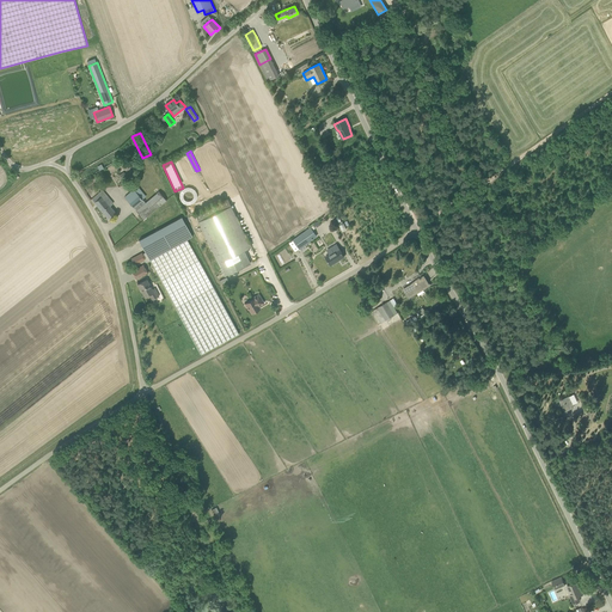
[(142,200),(142,199),(134,189),(124,197),(144,219),(166,200),(159,191),(142,206),(139,202),(142,200)]
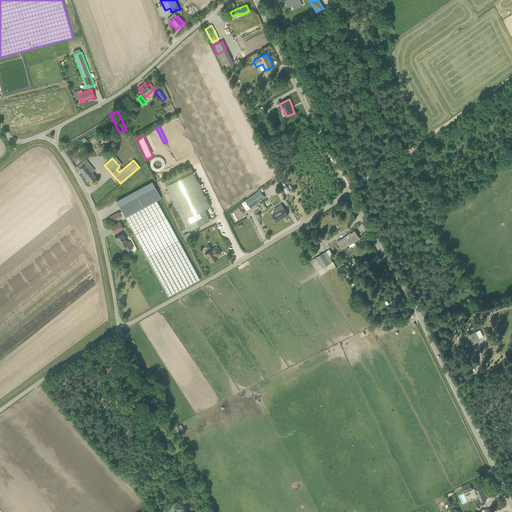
[(86,159),(77,166),(90,183),(97,178),(92,172),(95,170),(86,159)]
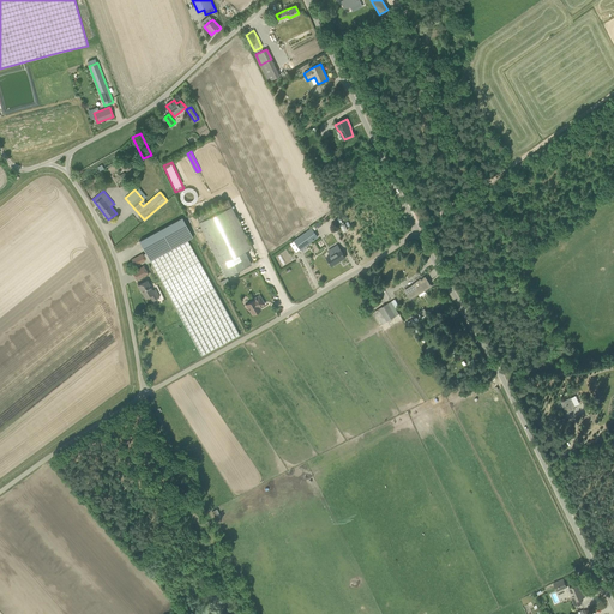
[(196,215),(226,277),(252,264),(245,251),(252,248),(228,199),(196,215)]
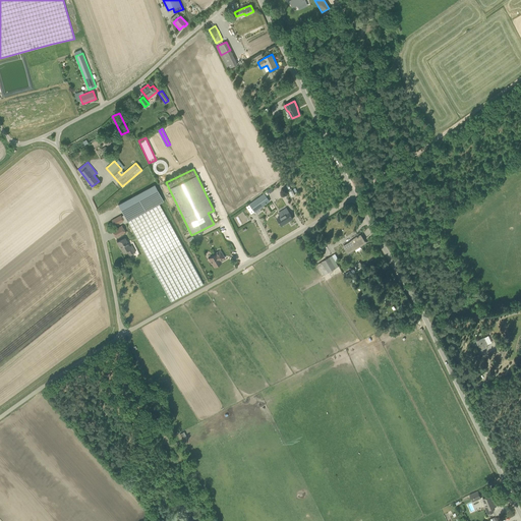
[(124,223),(127,222),(160,205),(164,201),(155,184),(118,205),(124,215),(121,217),(121,216),(112,221),(115,225),(123,221),(124,223)]
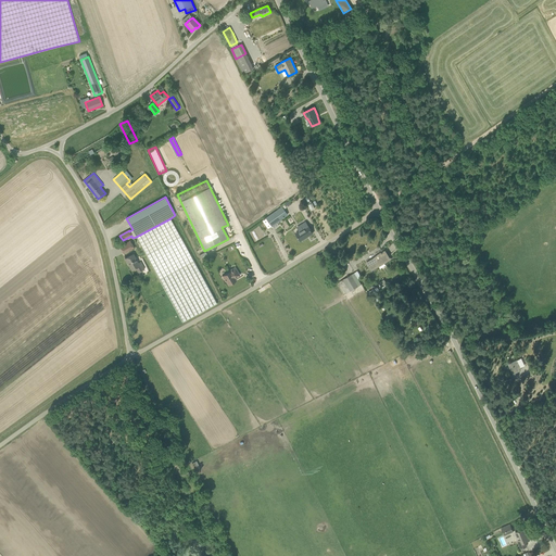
[(268,228),(272,226),(288,215),(282,206),(266,218),(263,220),(268,228)]
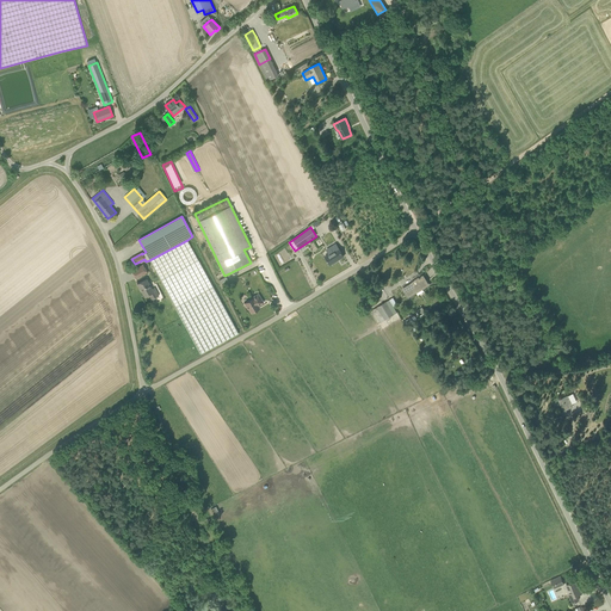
[(239,333),(236,328),(198,260),(187,240),(149,260),(201,355),(239,333)]
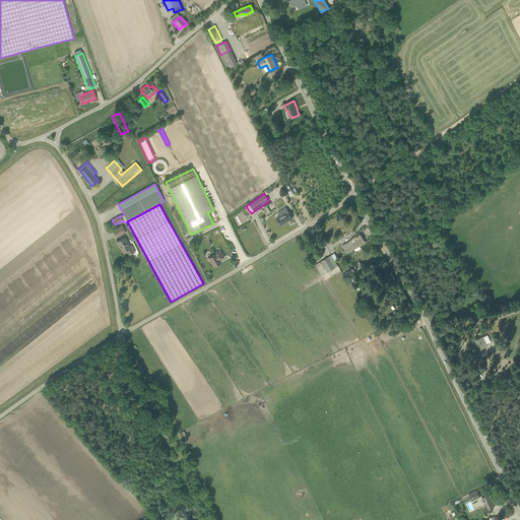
[(284,213),(277,218),(276,218),(281,225),(293,218),(288,211),(285,207),(282,210),(284,213)]
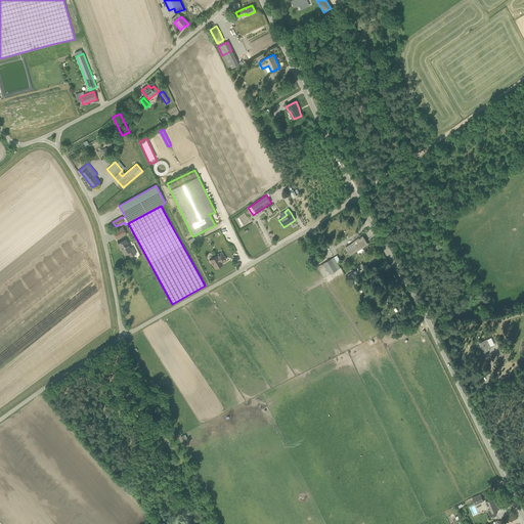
[(121,228),(114,232),(117,238),(125,234),(121,228)]
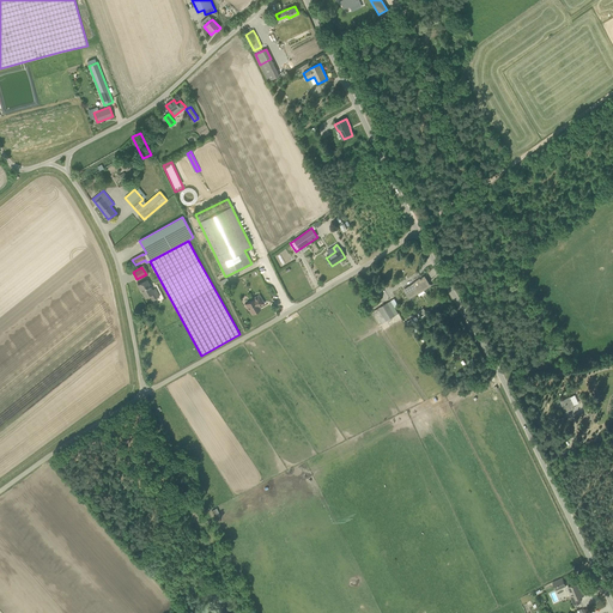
[(410,298),(428,287),(426,284),(429,283),(425,277),(418,280),(420,285),(413,289),(411,285),(405,290),(410,298)]
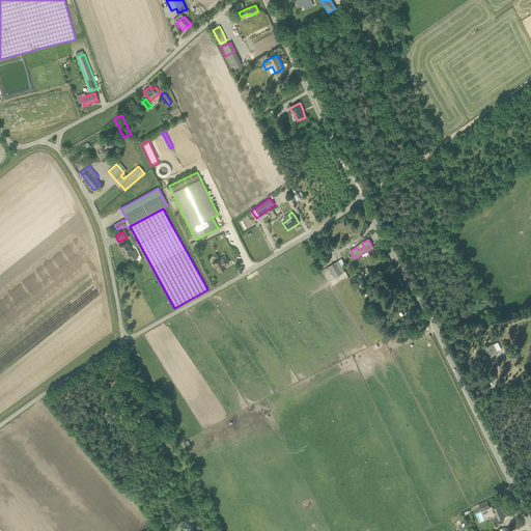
[(135,250),(132,251),(128,243),(119,247),(121,251),(122,251),(126,257),(130,255),(133,260),(138,257),(135,250)]
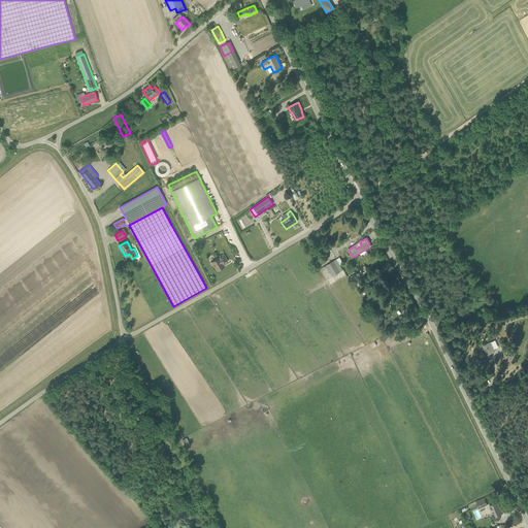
[(225,266),(224,264),(228,262),(223,254),(215,259),(216,260),(211,262),(215,267),(216,267),(218,270),(225,266)]
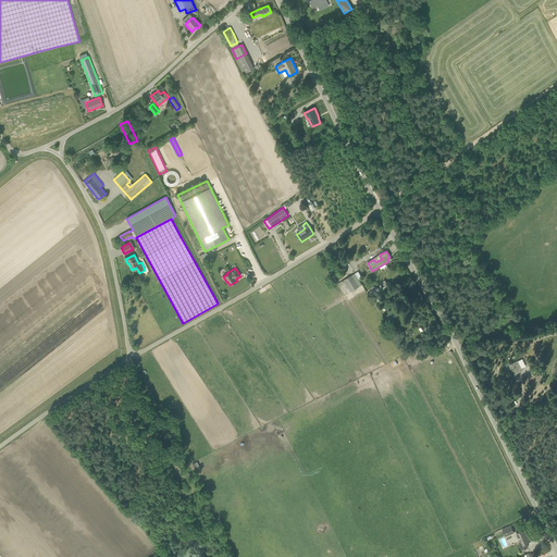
[(345,280),(351,291),(359,286),(353,275),(345,280)]
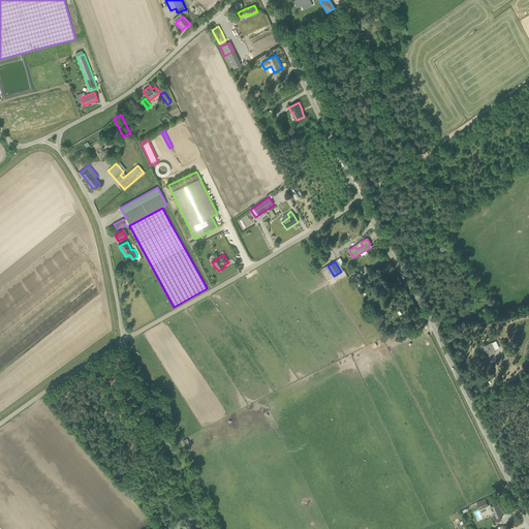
[(371,297),(366,300),(371,309),(376,306),(371,297)]
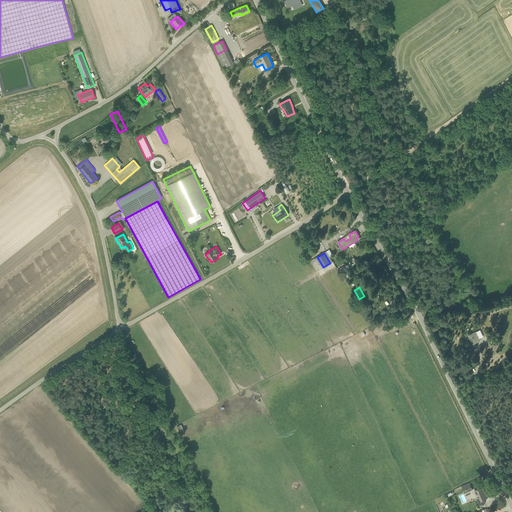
[(476,332),(469,335),(473,344),(480,340),(476,332)]
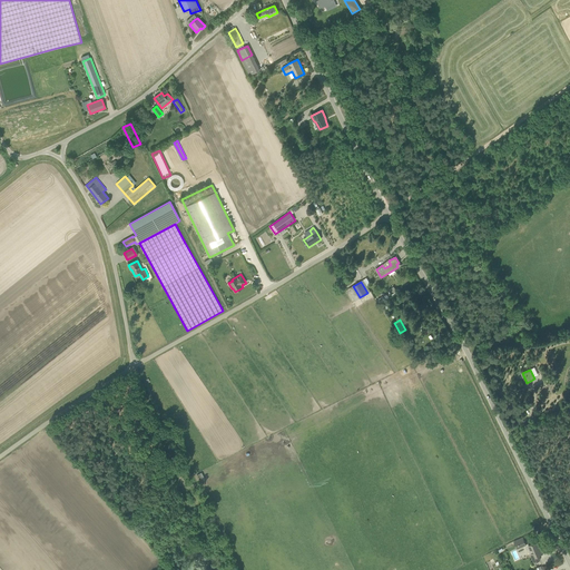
[(513,541),(516,547),(522,543),(523,547),(527,546),(523,538),(513,541)]
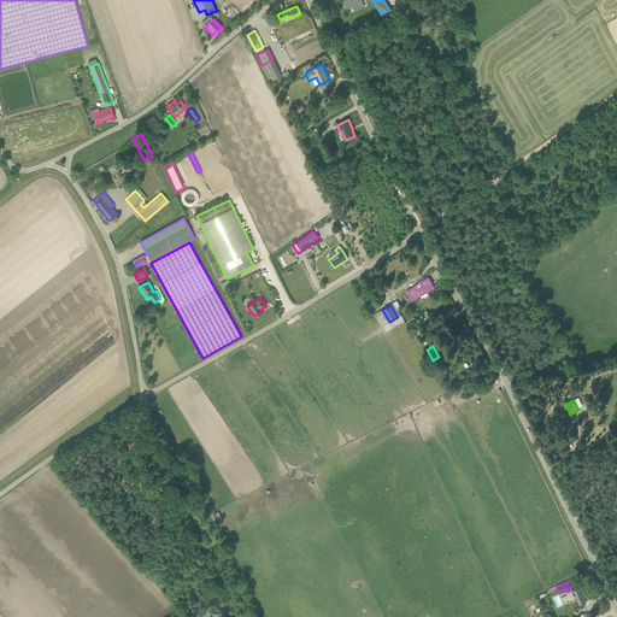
[(585,595),(581,586),(573,591),(576,599),(575,600),(579,609),(585,606),(582,601),(588,599),(586,594),(585,595)]
